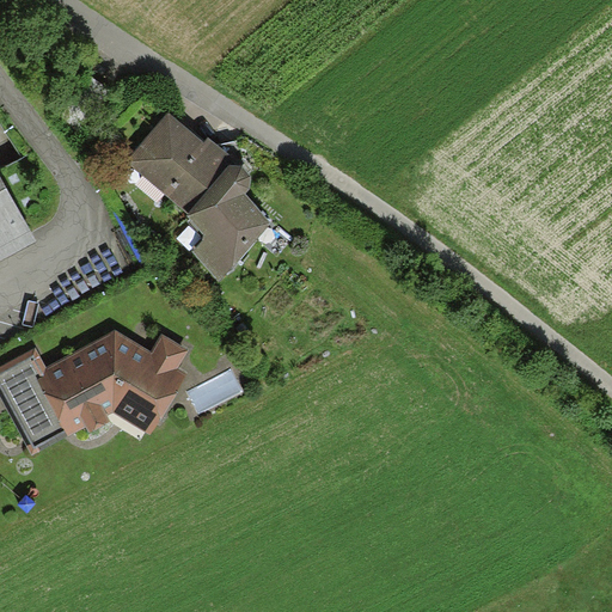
[(204,142),(167,112),(126,163),(188,214),(230,165),(234,159),(208,138),(204,142)]
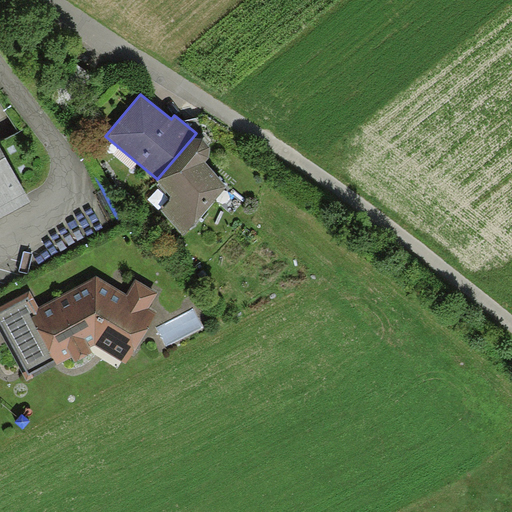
[(202,138),(192,138),(157,179),(171,196),(170,201),(160,212),(184,236),(227,186),(206,162),(210,157),(210,148),(202,138)]
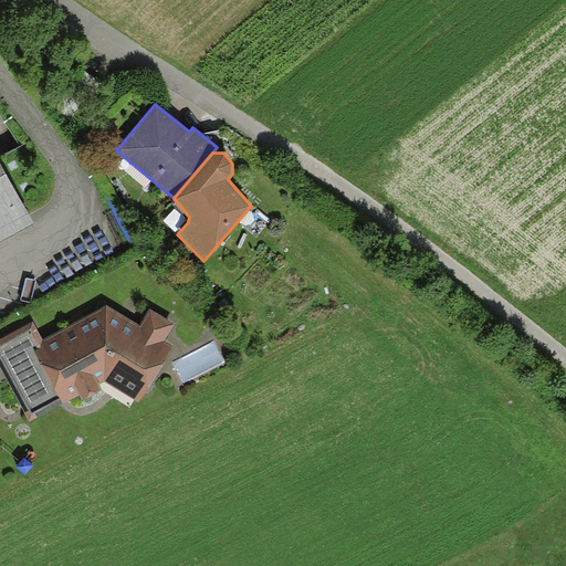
[(0,228),(29,213),(0,161),(0,228)]
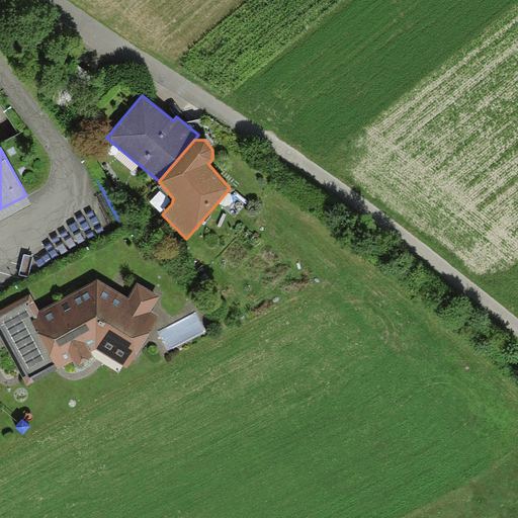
[(0,221),(31,204),(26,195),(0,208),(0,221)]
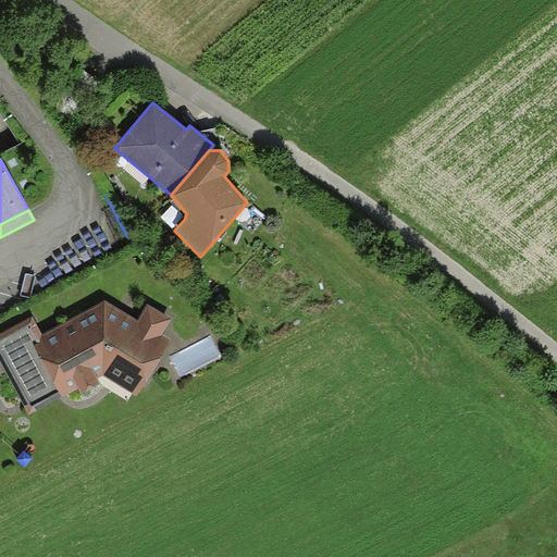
[(34,316),(0,334),(0,360),(28,416),(78,388),(82,395),(102,383),(98,378),(102,375),(137,396),(171,342),(161,336),(172,319),(148,305),(140,321),(103,300),(44,335),(34,316)]
